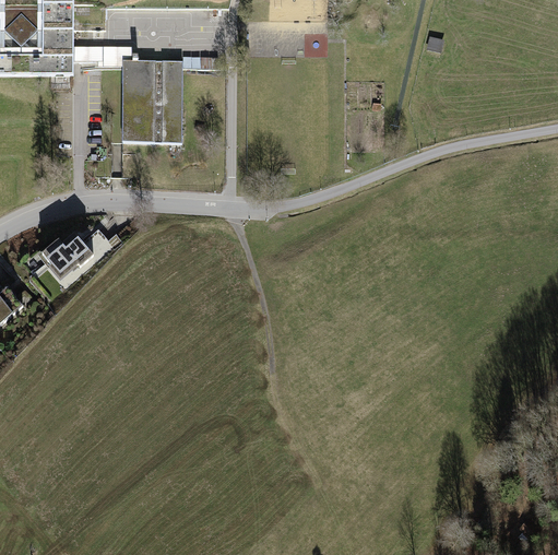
[(0,71),(72,72),(72,59),(73,45),(72,0),(42,0),(42,51),(0,51),(0,71)]
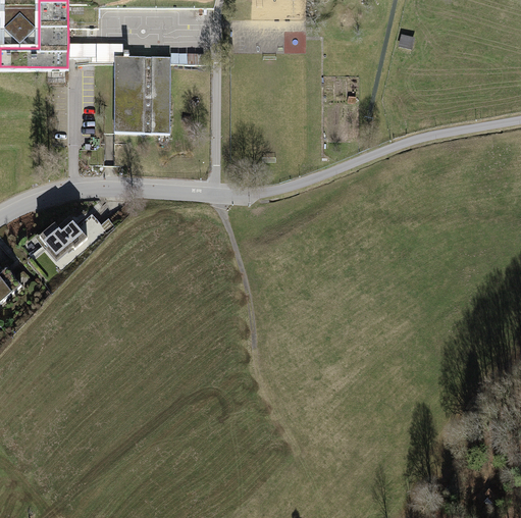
[(0,48),(39,48),(39,0),(0,0),(0,48)]
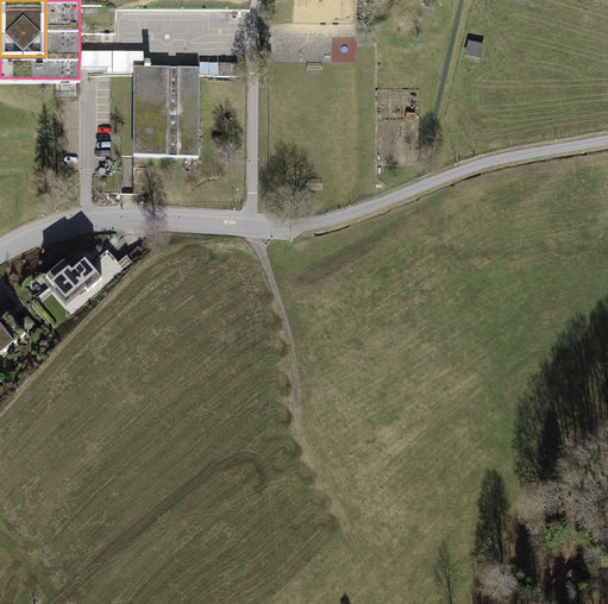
[(465,36),(462,49),(480,54),(482,39),(465,36)]
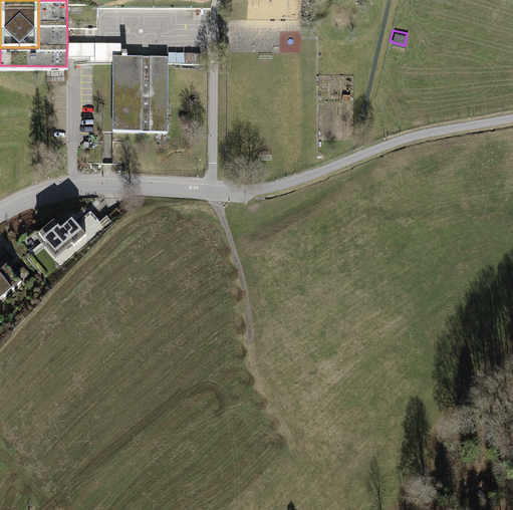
[(120,41),(67,41),(66,54),(89,54),(89,59),(111,59),(121,59),(121,54),(120,54),(120,41)]
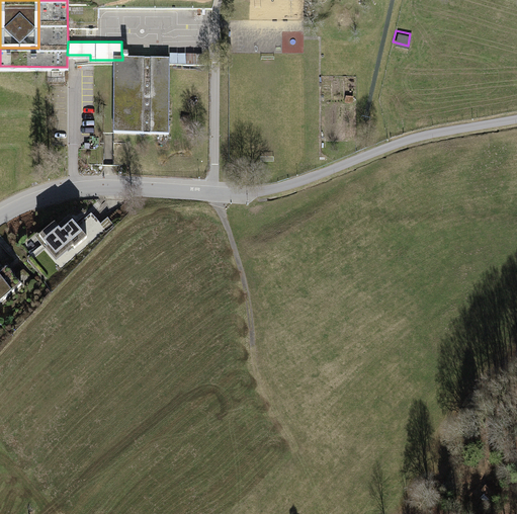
[(168,50),(169,55),(168,60),(201,60),(202,51),(168,50)]
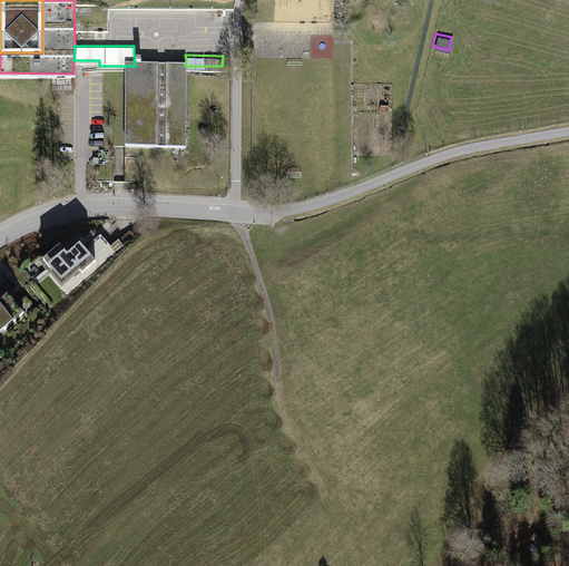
[(124,66),(124,144),(185,145),(185,66),(186,60),(139,60),(140,56),(135,56),(135,60),(135,66),(124,66)]
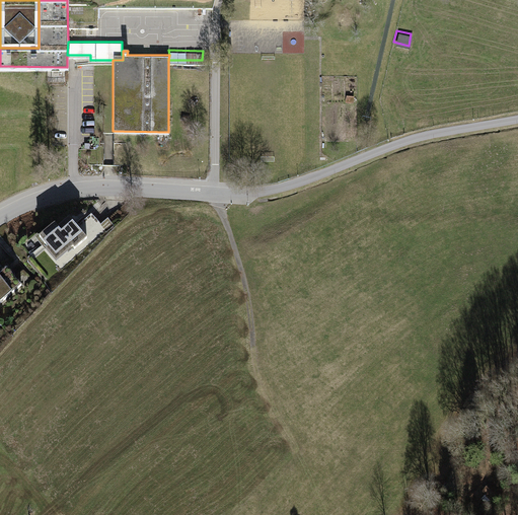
[(69,212),(56,222),(57,223),(65,216),(67,219),(70,216),(78,225),(79,224),(69,212)]
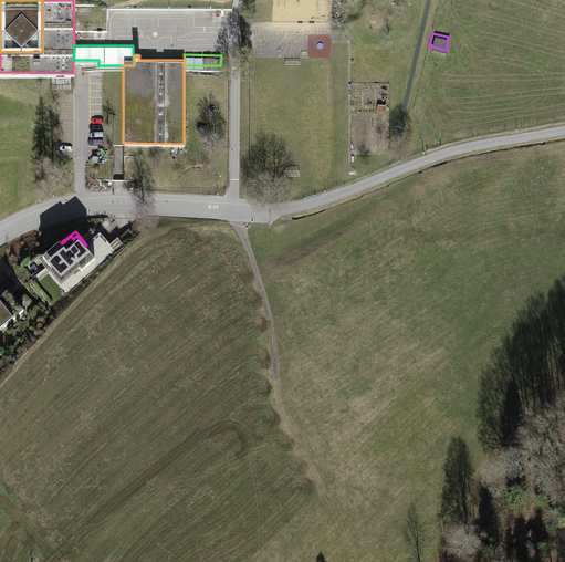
[(59,240),(42,255),(51,266),(59,273),(73,261),(76,266),(77,264),(80,267),(80,268),(94,256),(85,246),(76,236),(73,239),(71,236),(62,243),(61,242),(59,240)]
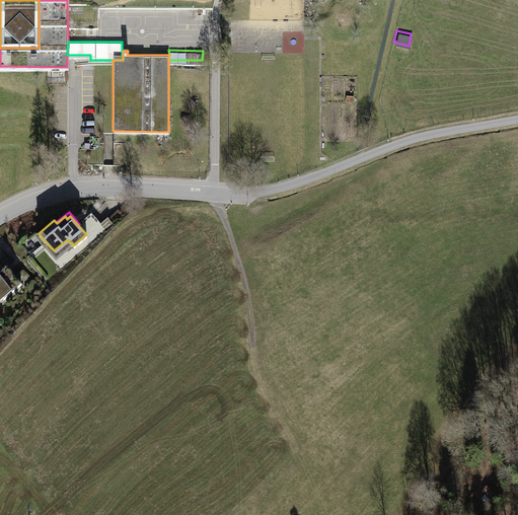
[(67,249),(73,244),(71,242),(70,243),(67,239),(54,250),(47,243),(45,245),(55,258),(66,247),(67,249)]
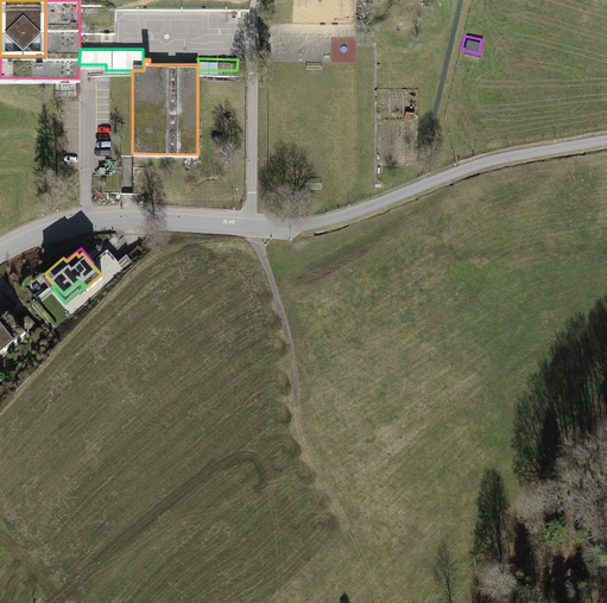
[(0,350),(24,330),(7,310),(4,315),(1,312),(2,311),(0,309),(0,350)]
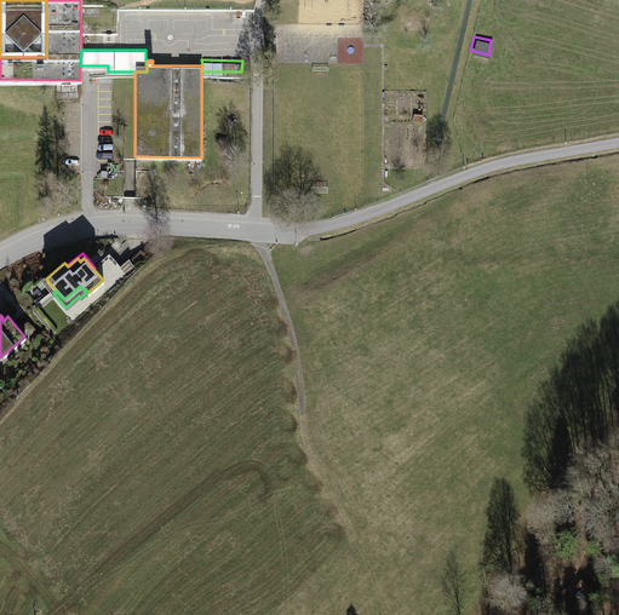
[(597,584),(586,573),(578,582),(580,586),(575,591),(584,599),(589,593),(597,584)]
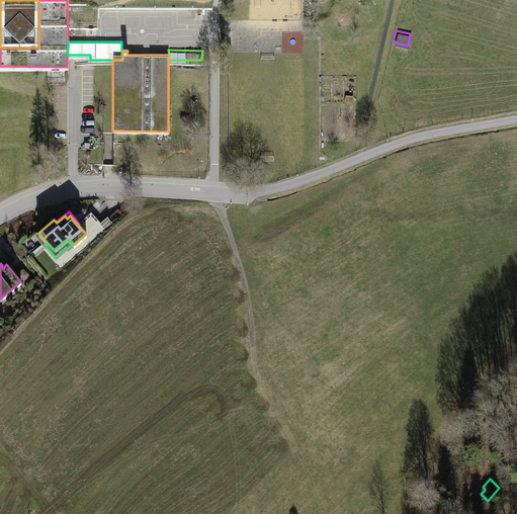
All buildings are outlined.
